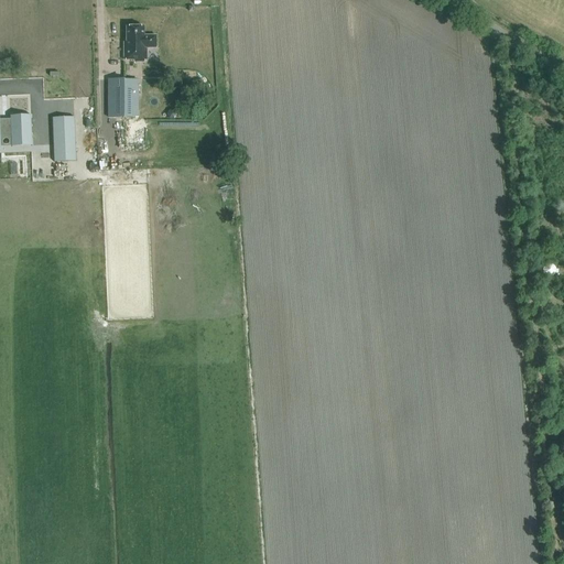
[(123,43),(123,61),(147,61),(147,49),(156,49),(156,36),(144,36),(144,28),(127,28),(127,39),(127,43),(123,43)]
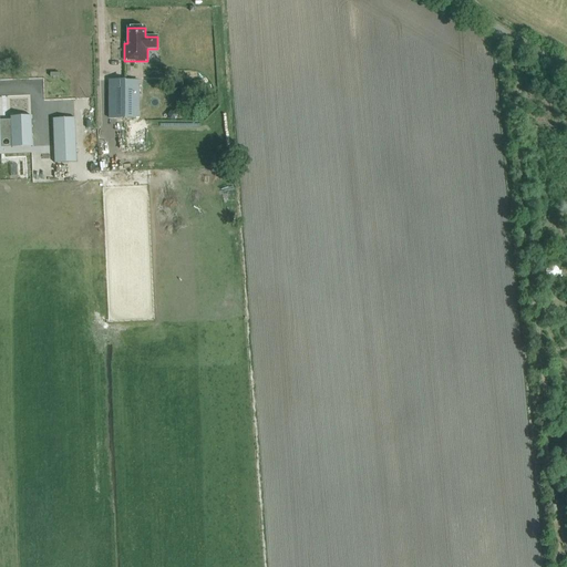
[(142,96),(136,98),(134,79),(125,80),(110,81),(113,119),(129,117),(129,116),(143,115),(142,96)]
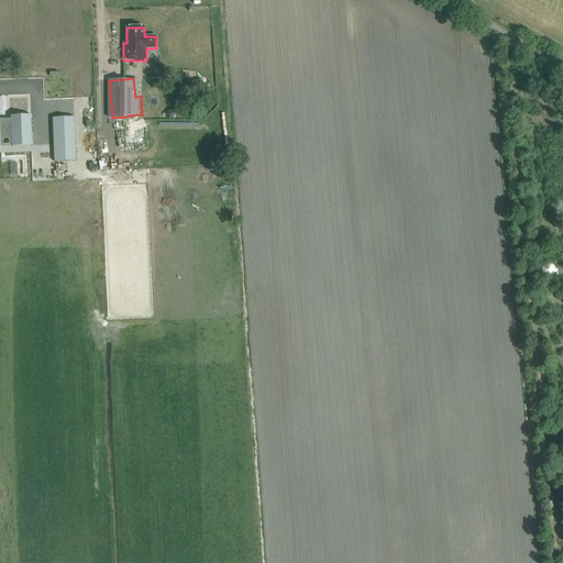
[(6,98),(6,116),(22,116),(22,85),(11,85),(11,89),(2,89),(2,98),(6,98)]
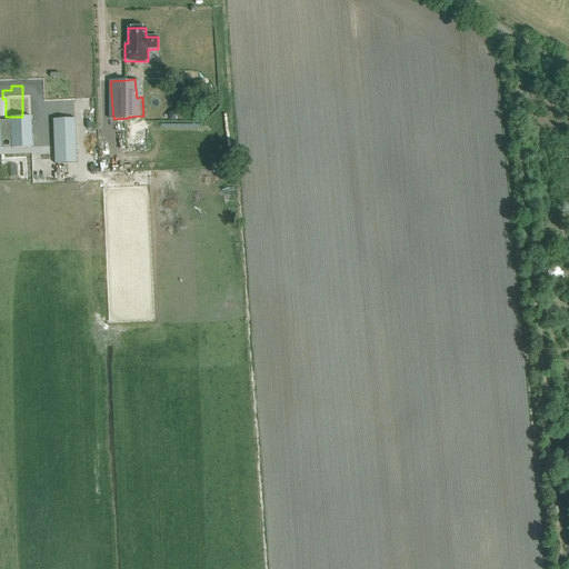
[(0,152),(1,153),(0,139),(11,139),(11,149),(12,148),(12,145),(31,145),(31,148),(32,148),(31,117),(10,118),(10,121),(0,121),(0,152)]
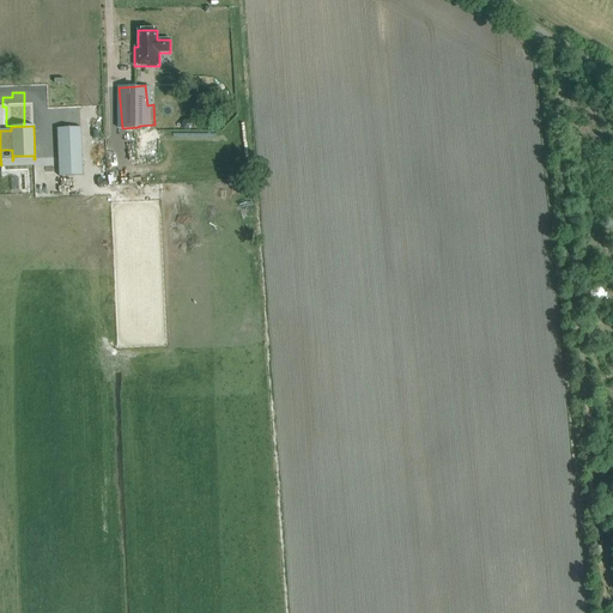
[(80,128),(56,128),(59,176),(83,176),(80,128)]
